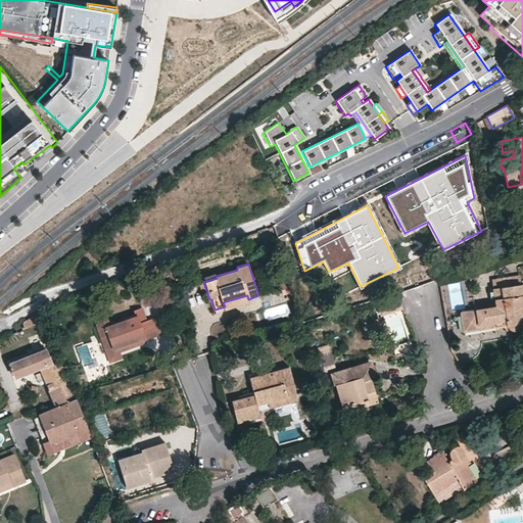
[(522,298),(519,276),(491,280),(495,306),(460,313),(463,332),(506,325),(506,326),(509,329),(512,330),(514,330),(516,330),(518,329),(520,328),(521,326),(522,322),(522,315),(522,314),(522,298)]
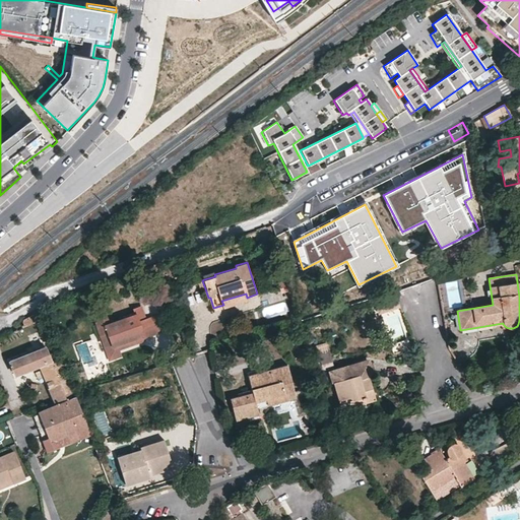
[(289,285),(287,278),(278,281),(279,288),(289,285)]
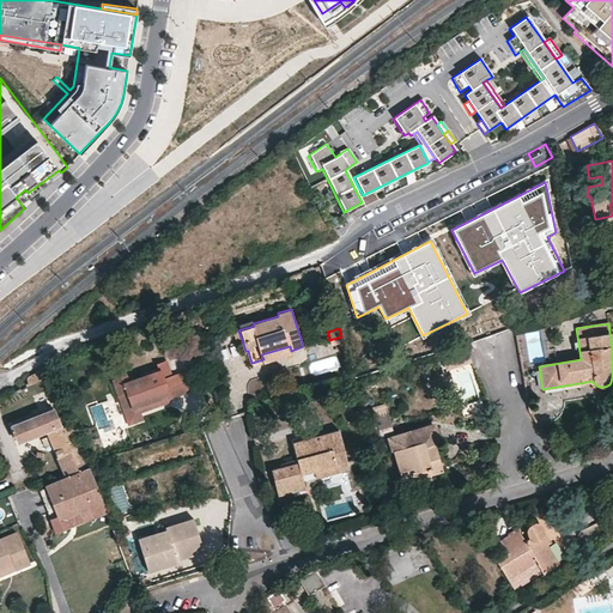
[(243,344),(238,331),(234,333),(237,346),(243,344)]
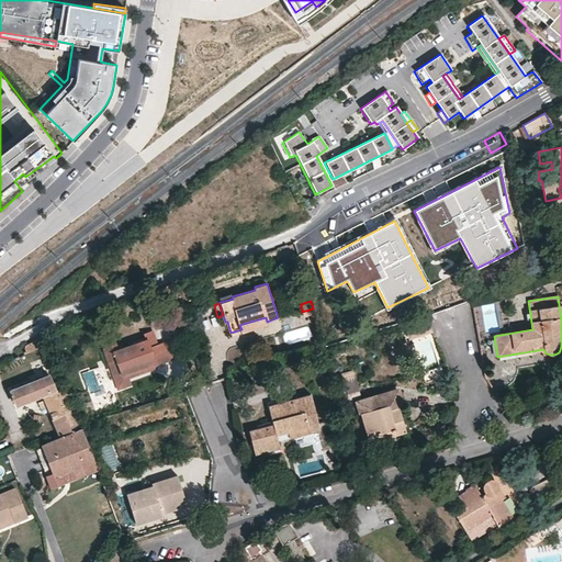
[(268,325),(267,322),(266,317),(239,325),(242,329),(242,333),(268,325)]
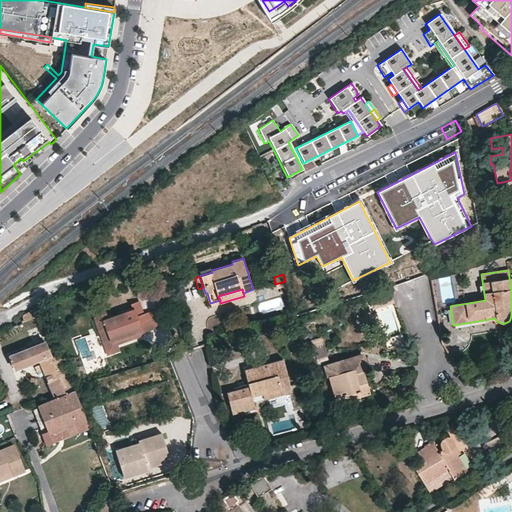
[(105,321),(103,315),(96,318),(100,330),(107,327),(113,345),(130,339),(143,335),(142,331),(158,326),(152,310),(146,312),(142,301),(133,304),(135,310),(120,315),(105,321)]
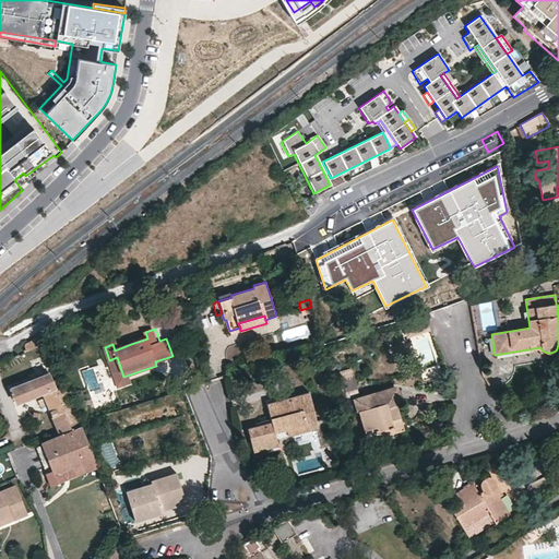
[(46,334),(26,343),(28,351),(49,342),(46,334)]
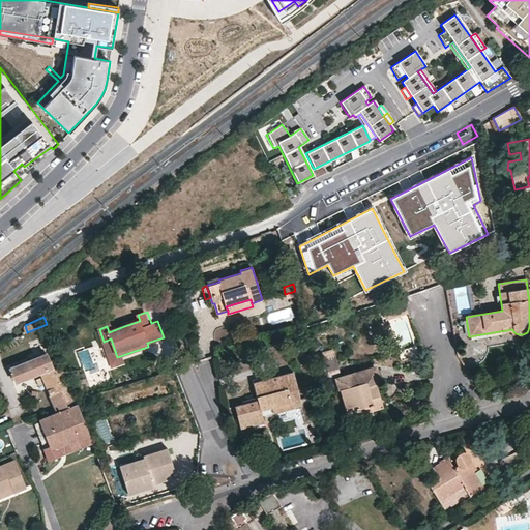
[(106,324),(107,326),(109,332),(124,326),(121,319),(106,324)]
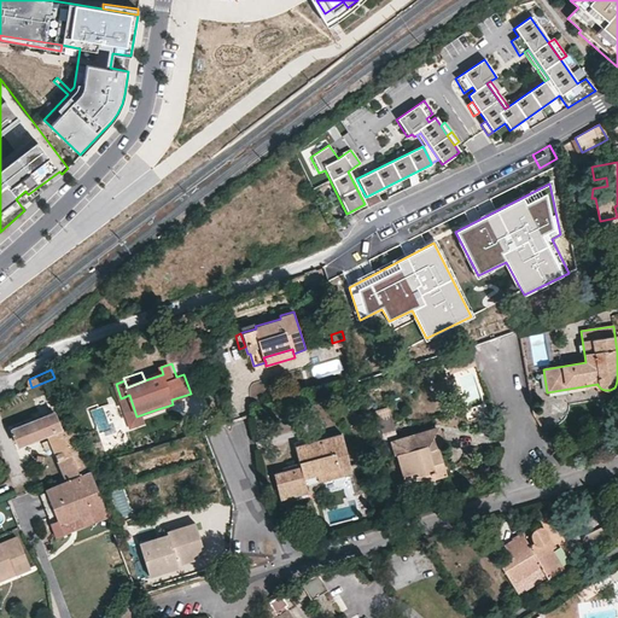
[(129,395),(121,398),(117,400),(128,430),(161,418),(157,409),(136,417),(129,395)]
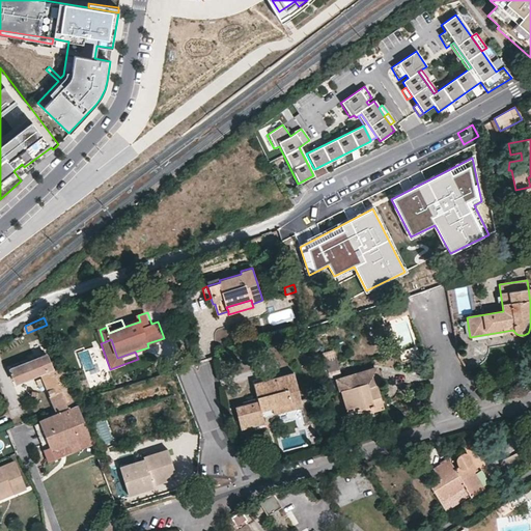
[(77,400),(60,359),(51,362),(48,354),(10,368),(17,383),(42,373),(57,414),(78,406),(77,400)]
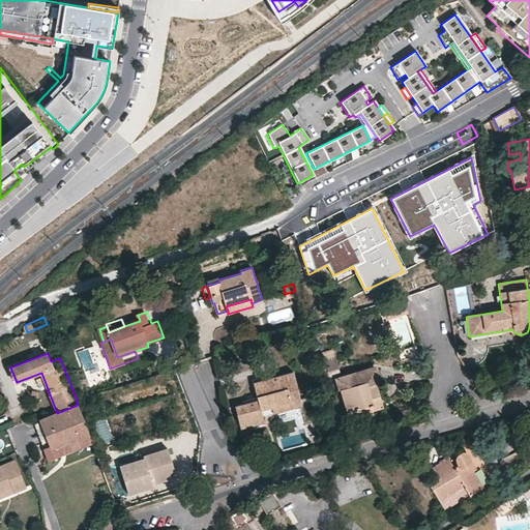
[(334,357),(326,358),(332,376),(339,374),(334,357)]
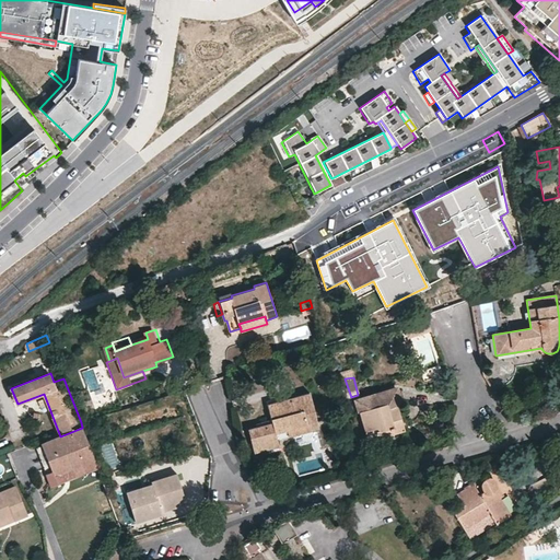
[(361,412),(370,441),(394,434),(405,431),(397,406),(400,406),(401,400),(397,389),(359,401),(363,412),(361,412)]
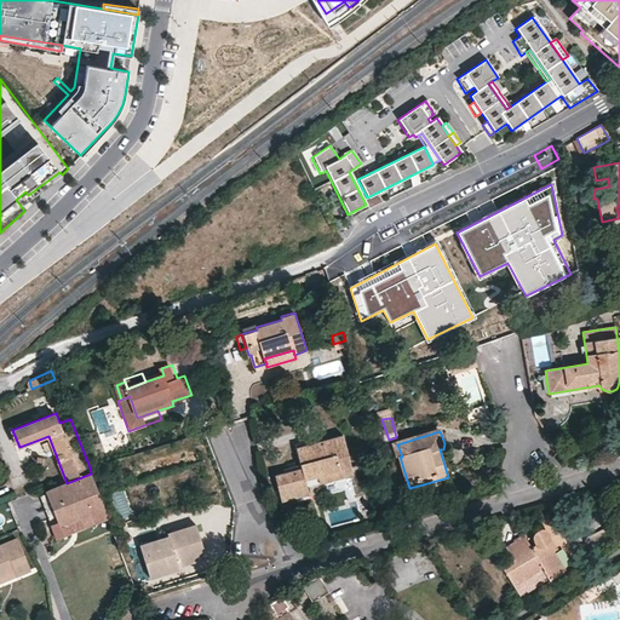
[(302,468),(275,475),(282,503),(309,494),(305,480),(319,477),(321,483),(354,475),(343,434),(296,447),(302,468)]
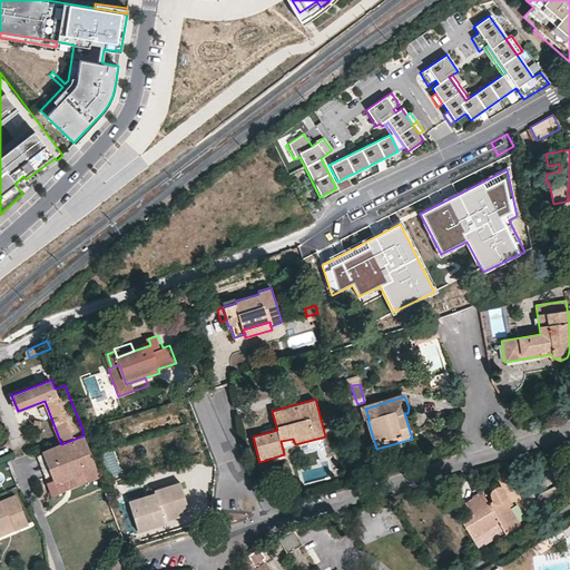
[(88,446),(84,435),(61,444),(45,451),(56,480),(48,483),(53,497),(66,491),(62,482),(97,469),(91,455),(88,446)]
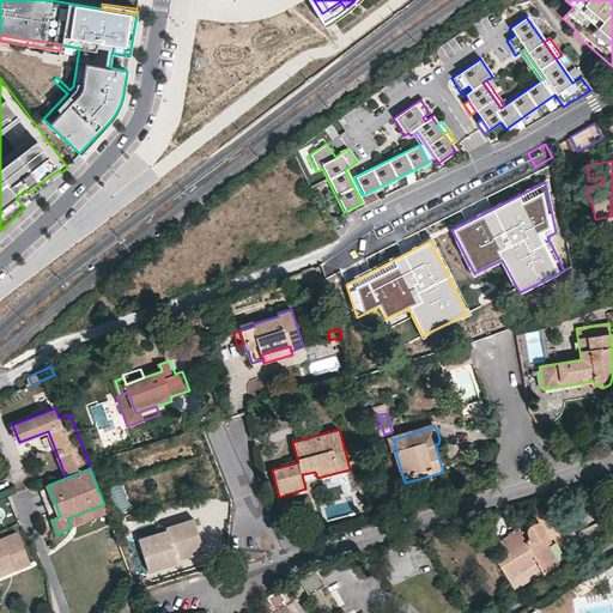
[(115,473),(95,480),(98,490),(119,483),(115,473)]
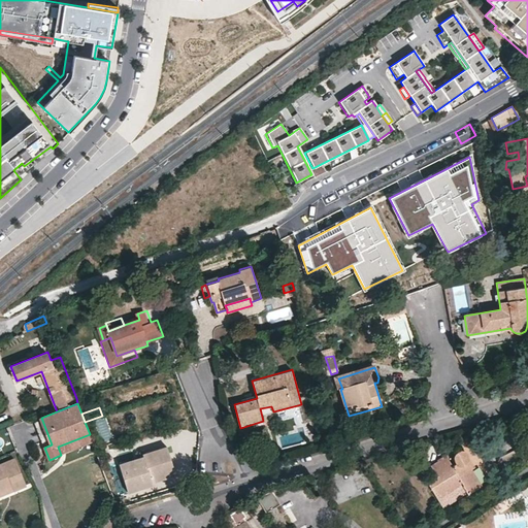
[(371,409),(349,416),(350,420),(372,414),(371,409)]
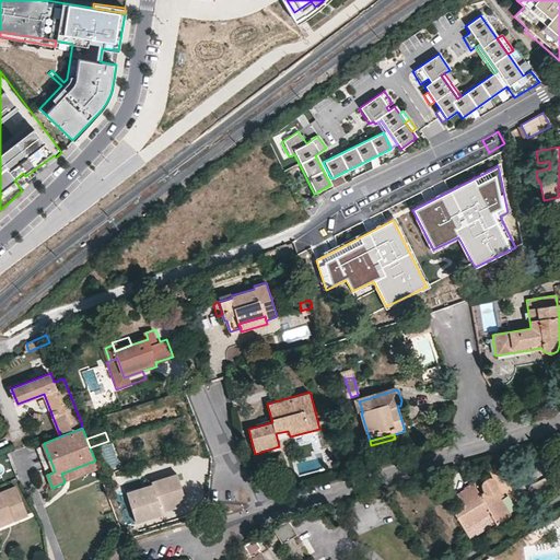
[(55,471),(44,443),(36,446),(47,475),(55,471)]
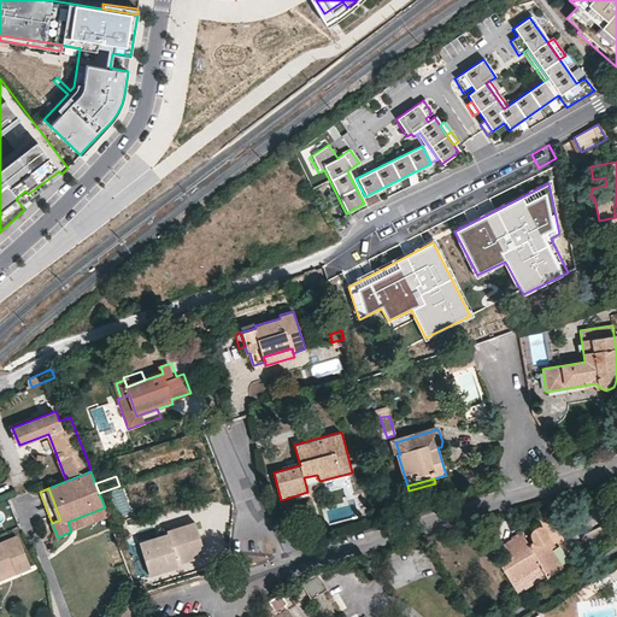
[(168,534),(139,542),(150,575),(180,566),(178,562),(205,553),(195,522),(166,530),(168,534)]
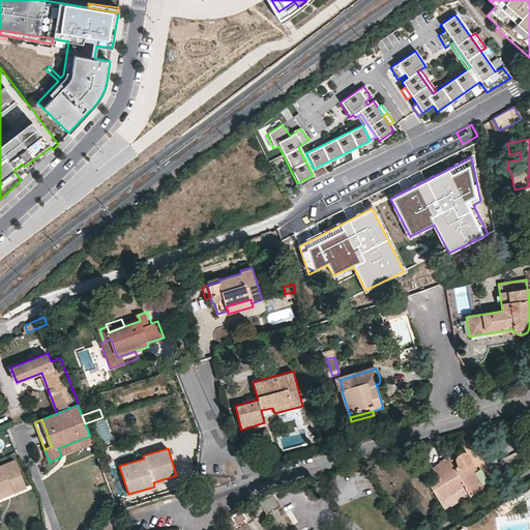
[(448,459),(432,468),(439,479),(430,486),(444,509),(481,487),(473,471),(476,469),(471,460),(471,459),(470,455),(466,452),(464,451),(461,451),(459,452),(458,453),(457,454),(455,457),(454,458),(454,462),(455,465),(457,466),(454,468),(448,459)]
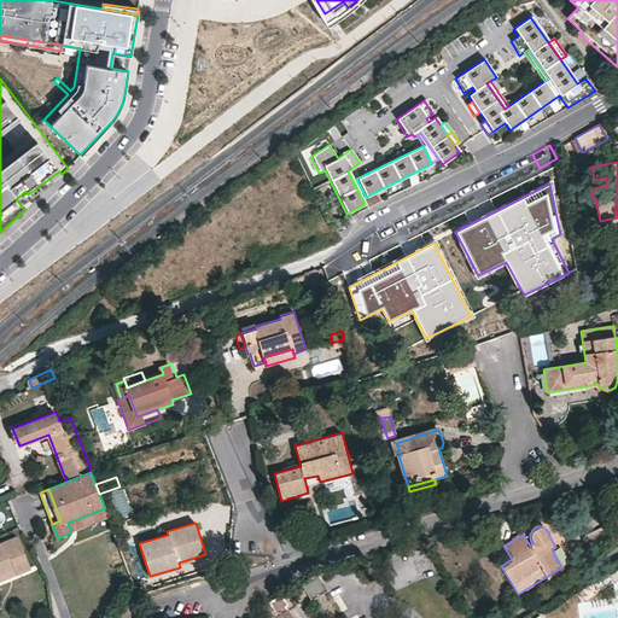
[(16,537),(0,543),(0,579),(29,569),(16,537)]
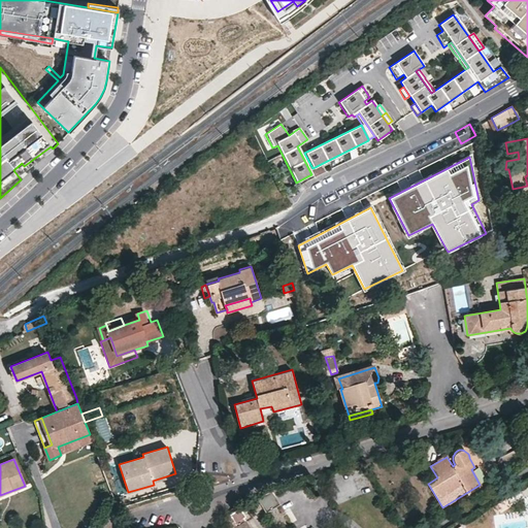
[(506,499),(492,507),(497,515),(510,506),(506,499)]
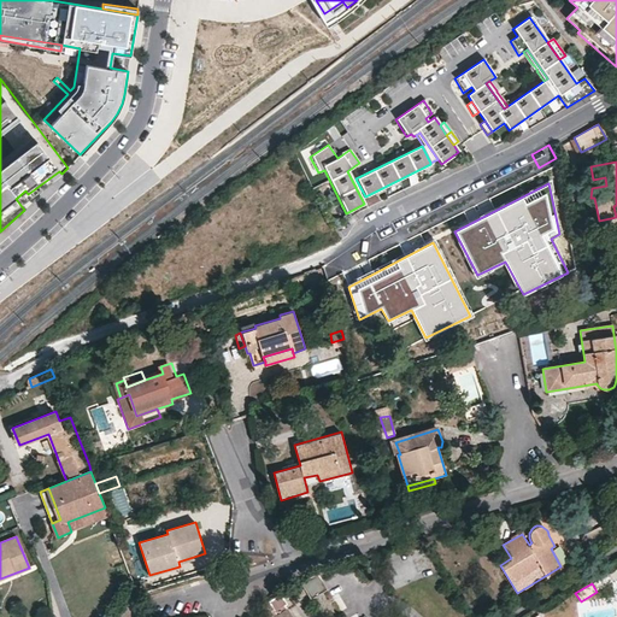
[(322,592),(313,597),(325,616),(333,616),(336,616),(322,592)]
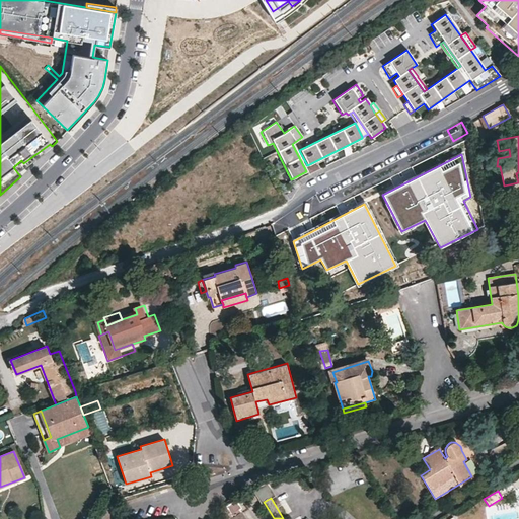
[(226,504),(231,514),(241,509),(235,499),(226,504)]
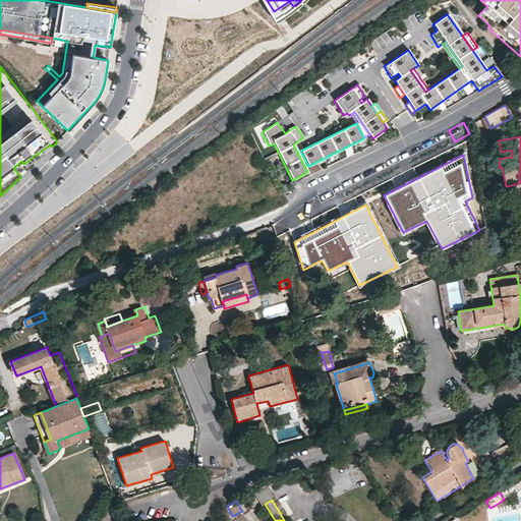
[(223,509),(218,516),(219,517),(220,518),(222,519),(224,520),(226,520),(228,520),(231,520),(234,519),(226,507),(223,509)]
